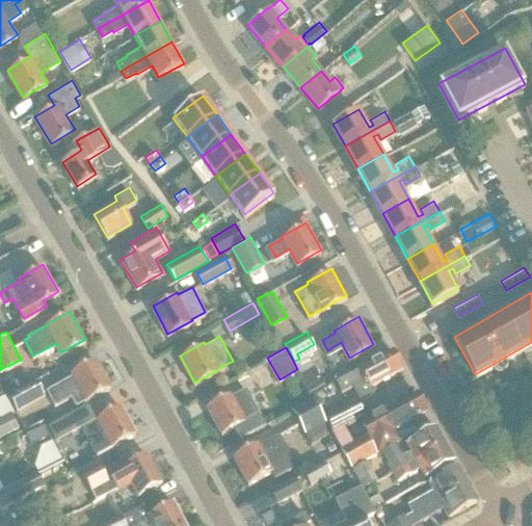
[(360,366),(337,378),(336,379),(341,390),(352,384),(361,399),(375,391),(370,383),(403,365),(393,347),(360,366)]
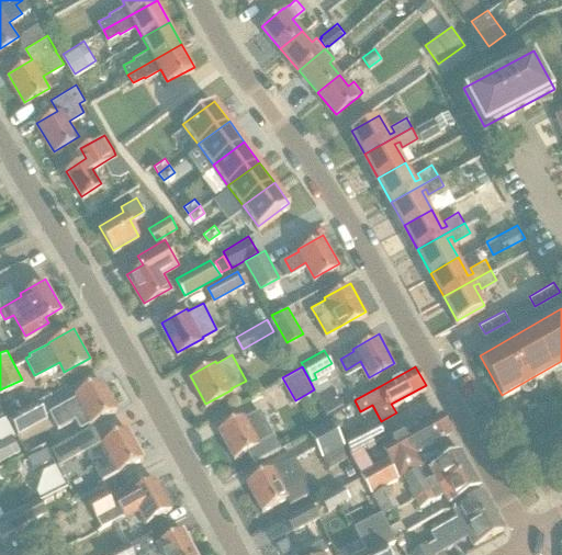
[(75,391),(77,394),(48,409),(58,426),(75,416),(80,426),(91,420),(116,406),(101,376),(75,391)]
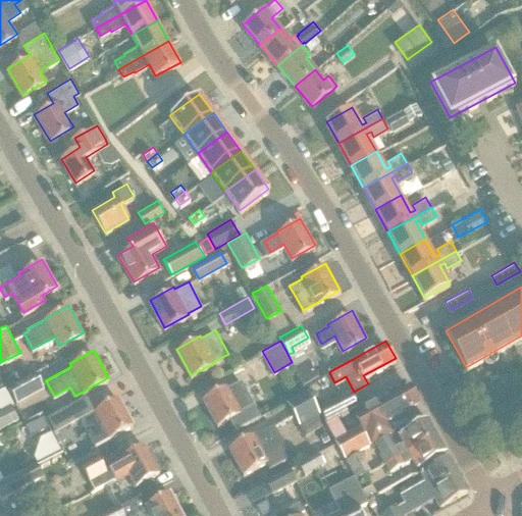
[(318,374),(309,357),(294,365),(303,382),(318,374)]
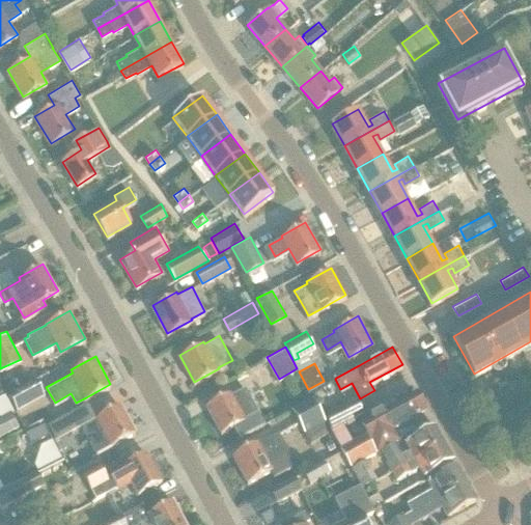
[(504,372),(494,379),(502,393),(512,387),(504,372)]
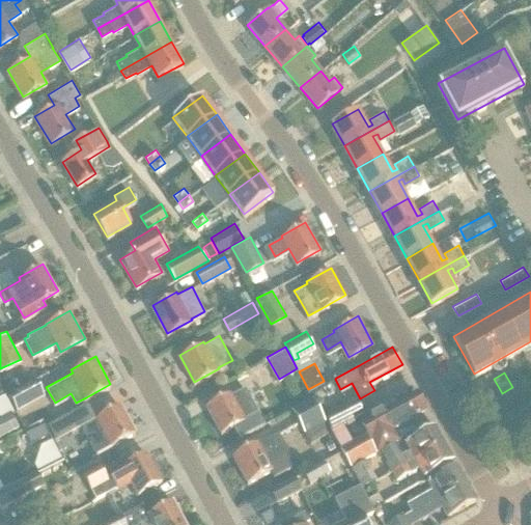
[(35,377),(7,391),(17,408),(44,393),(35,377)]
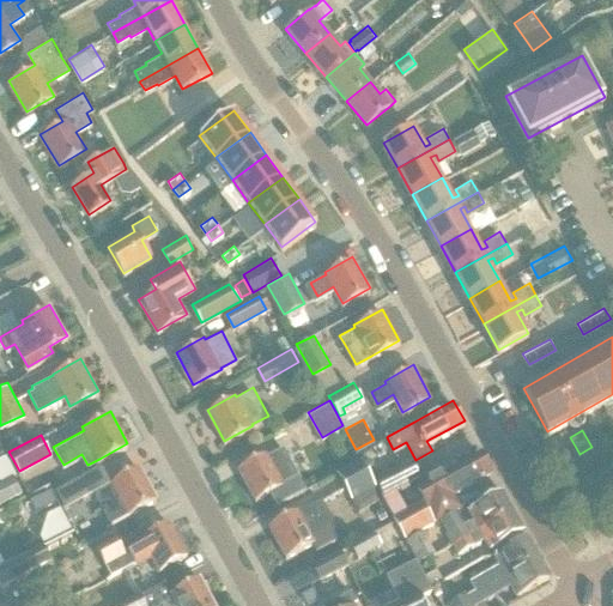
[(266,450),(238,466),(255,497),(269,490),(277,504),(307,489),(298,473),(283,444),(267,453),(266,450)]
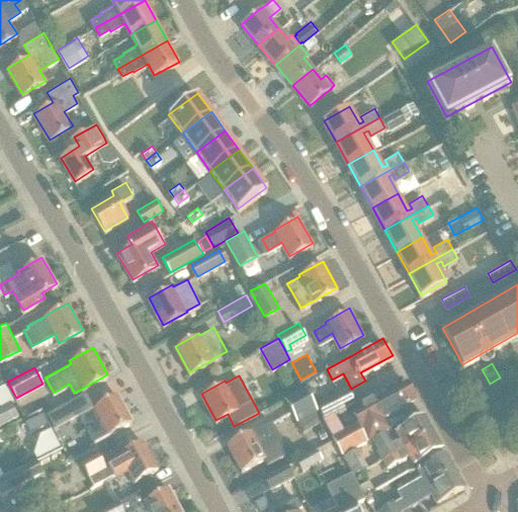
[(358,399),(361,404),(352,409),(368,439),(390,427),(382,414),(415,397),(406,379),(373,398),(370,392),(358,399)]
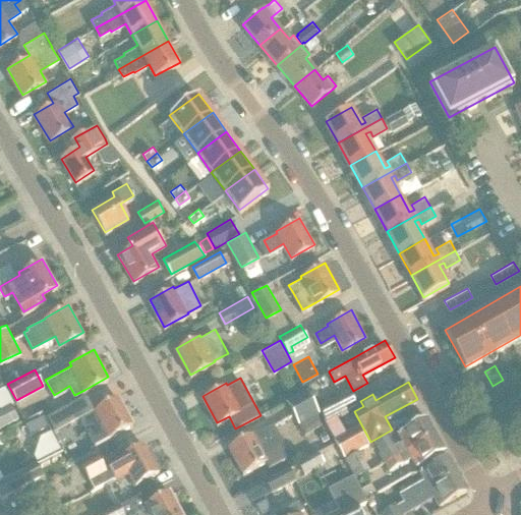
[(306,388),(287,399),(299,421),(319,410),(306,388)]
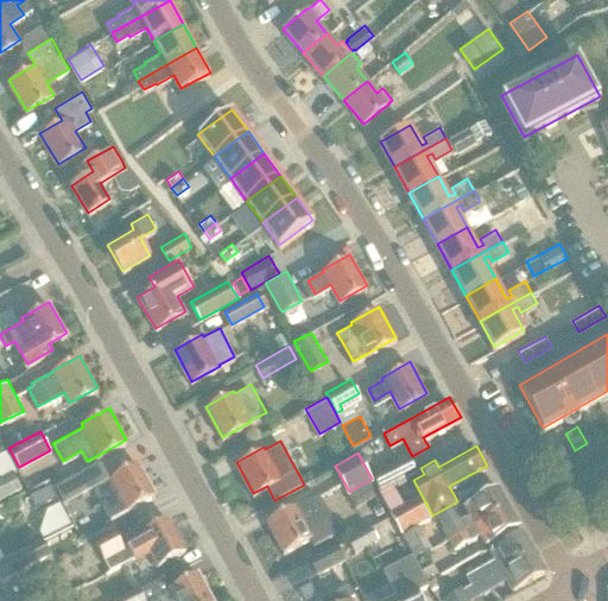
[(416,469),(407,453),(372,472),(380,488),(392,481),(416,469)]
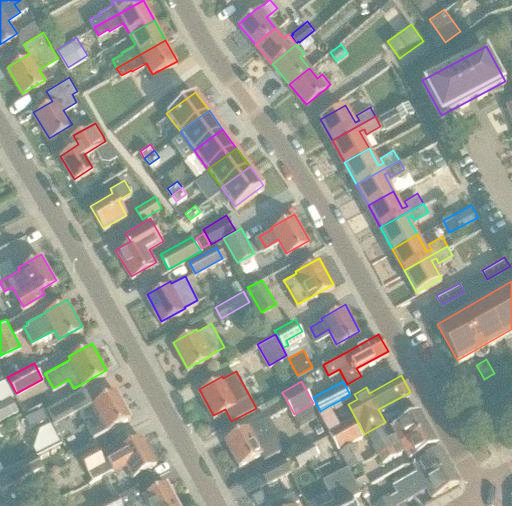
[(116,388),(92,401),(78,408),(93,435),(131,415),(116,388)]
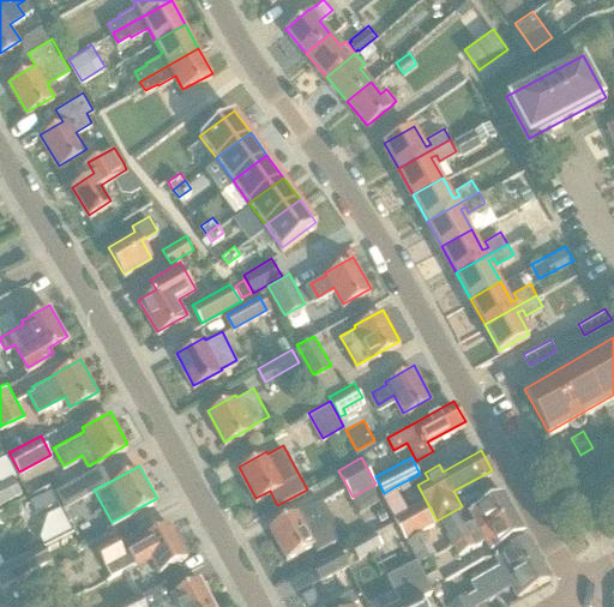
[(11,474),(0,479),(0,502),(20,492),(11,474)]
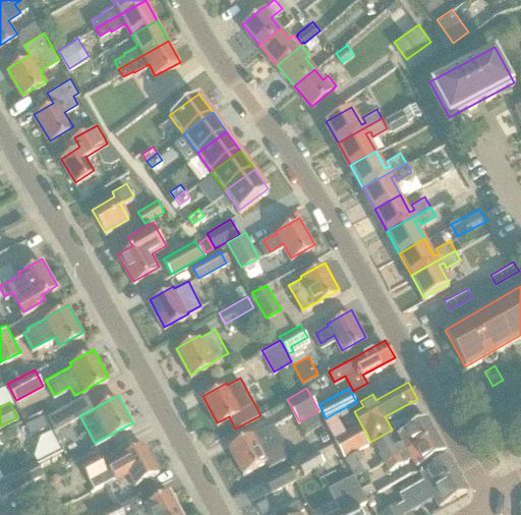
[(326,418),(325,418),(344,455),(369,442),(359,422),(345,430),(336,412),(326,418)]
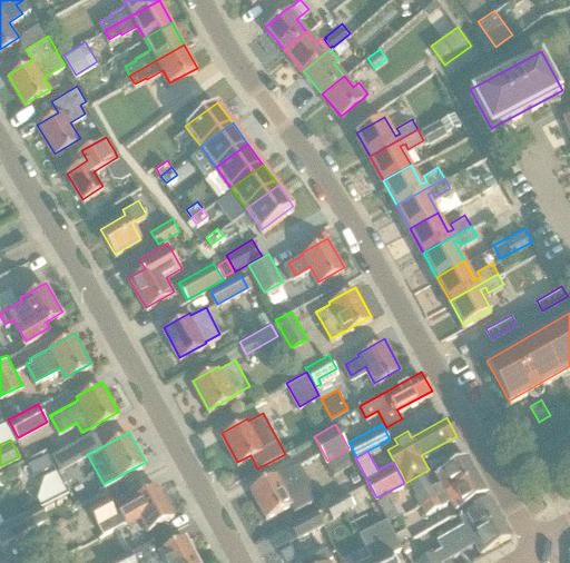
[(32,472),(51,463),(46,452),(28,461),(32,472)]
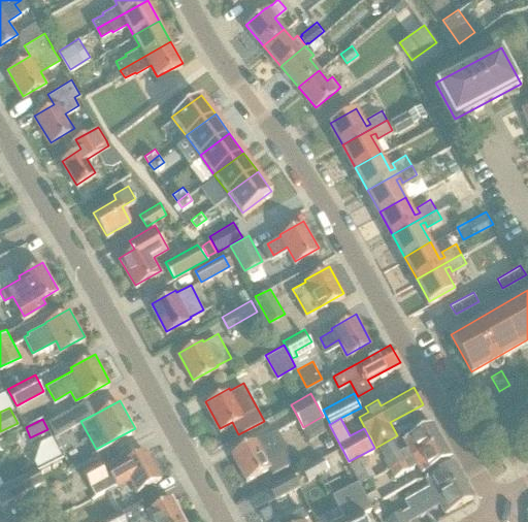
[(390,465),(441,436),(432,420),(403,435),(408,445),(404,447),(404,446),(385,456),(390,465)]
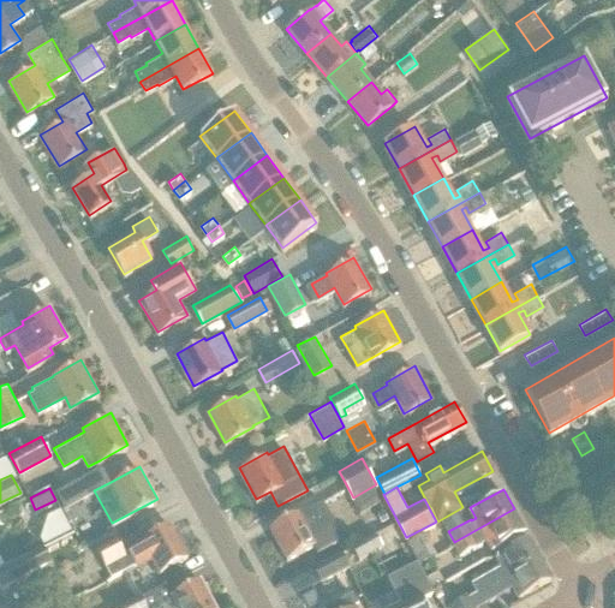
[(322,499),(299,512),(298,510),(269,525),(287,556),(314,542),(317,548),(341,535),(322,499)]
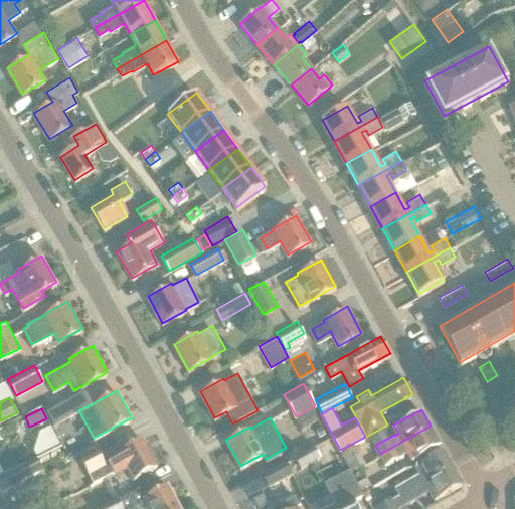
[(431,426),(380,454),(385,463),(403,452),(403,451),(407,449),(411,458),(440,442),(431,426)]
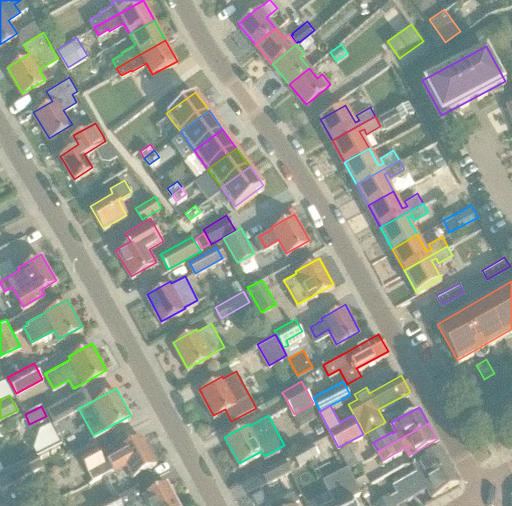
[(119,449),(106,456),(103,458),(96,446),(80,455),(93,478),(103,472),(113,467),(125,460),(133,474),(139,470),(148,465),(156,461),(142,435),(118,448),(119,449)]
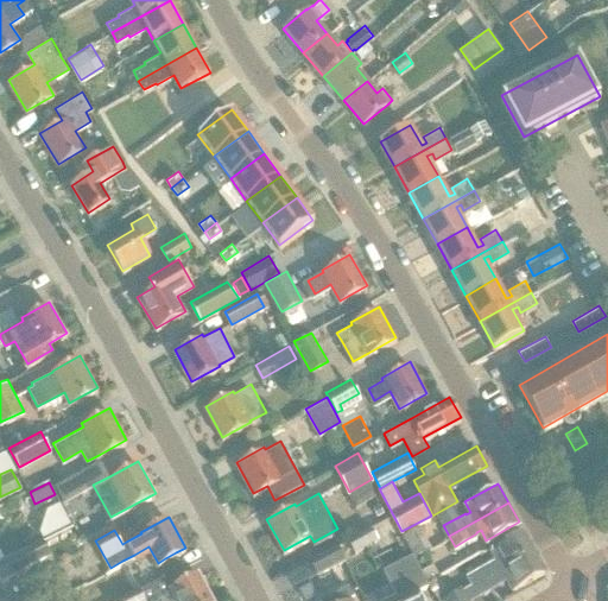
[(355,549),(378,536),(372,524),(348,537),(355,549)]
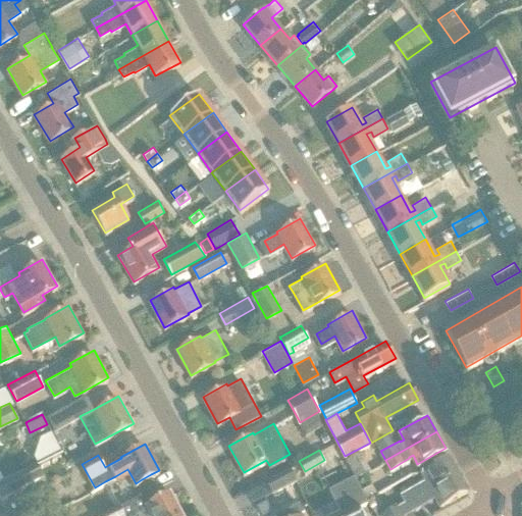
[(370,468),(360,450),(346,457),(356,476),(370,468)]
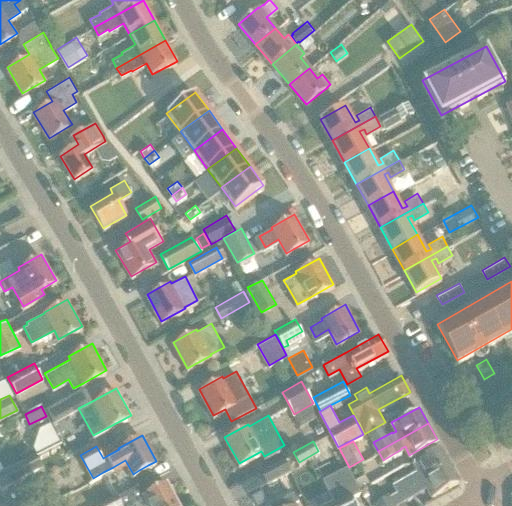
[(397,490),(449,461),(440,445),(412,460),(417,468),(392,482),(397,490)]
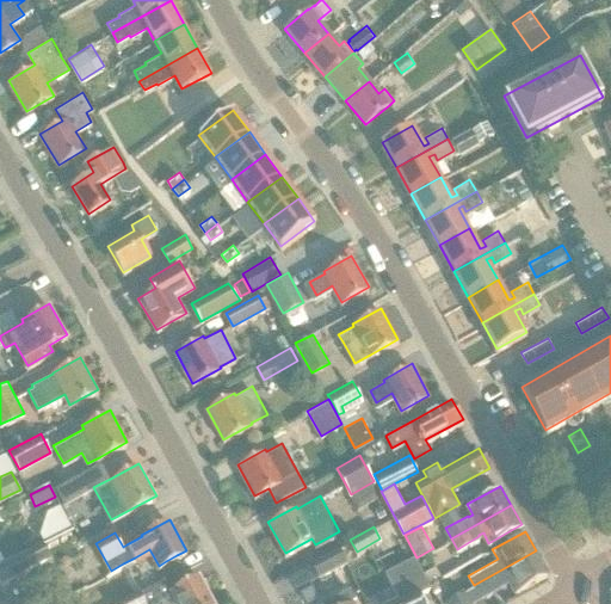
[(42,541),(11,556),(0,561),(0,579),(0,580),(50,555),(42,541)]
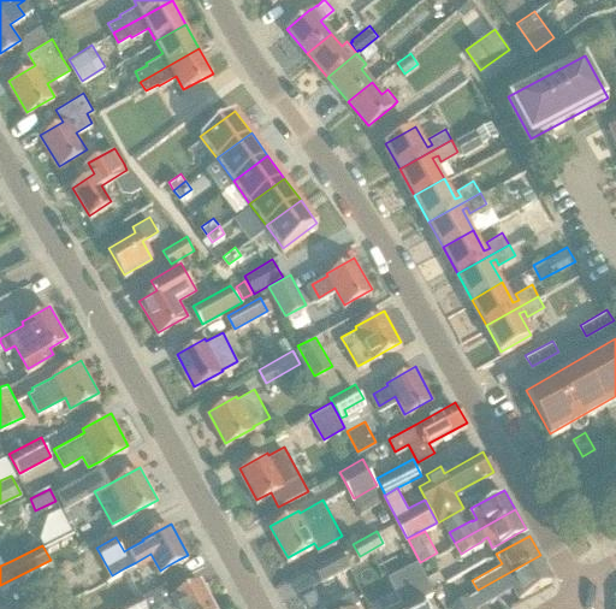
[(321,579),(349,565),(342,550),(314,565),(321,579)]
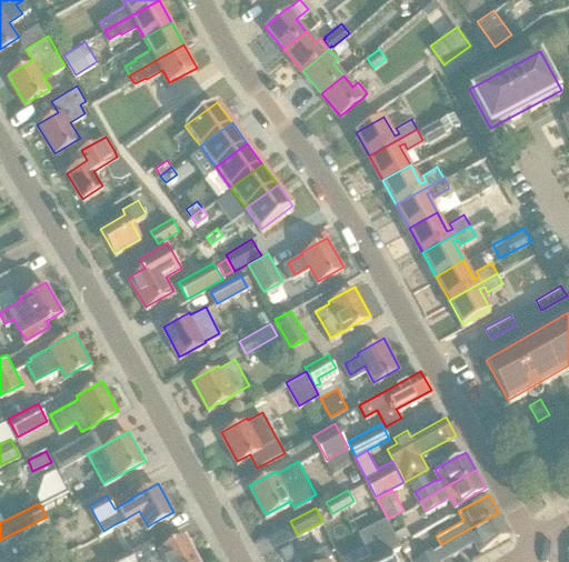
[(499,512),(441,544),(412,560),(413,561),(440,561),(439,558),(473,539),(479,548),(510,531),(499,512)]
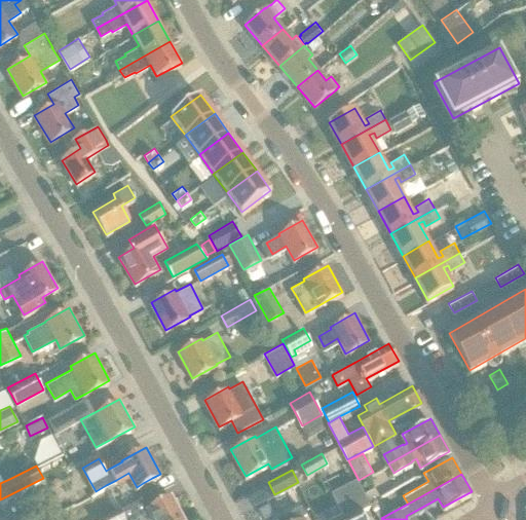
[(152,478),(143,483),(148,493),(158,487),(152,478)]
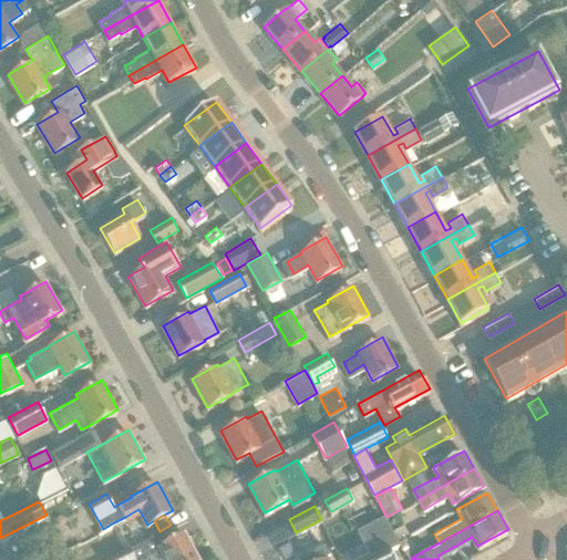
[(357,559),(393,559),(389,549),(399,543),(383,515),(356,529),(368,553),(357,559)]
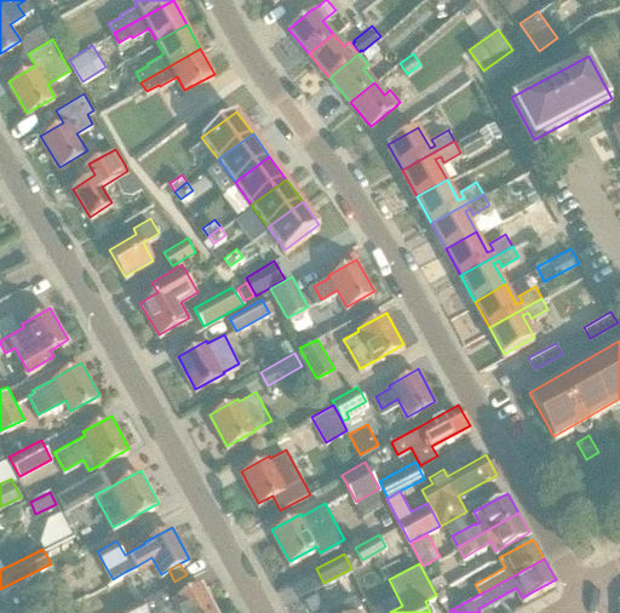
[(442,572),(430,579),(436,590),(448,583),(442,572)]
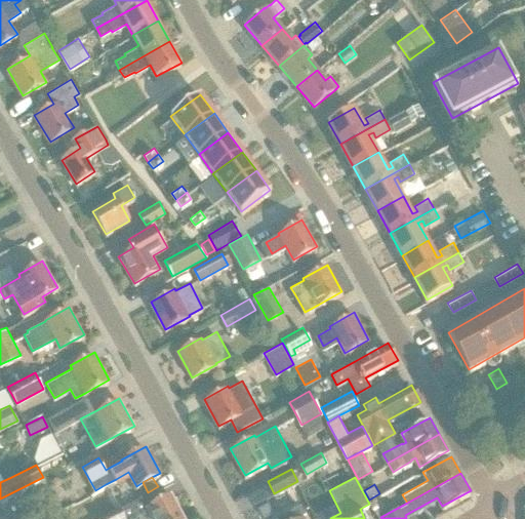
[(185,518),(170,492),(147,506),(148,507),(136,513),(138,518),(148,518),(153,517),(154,518),(185,518)]
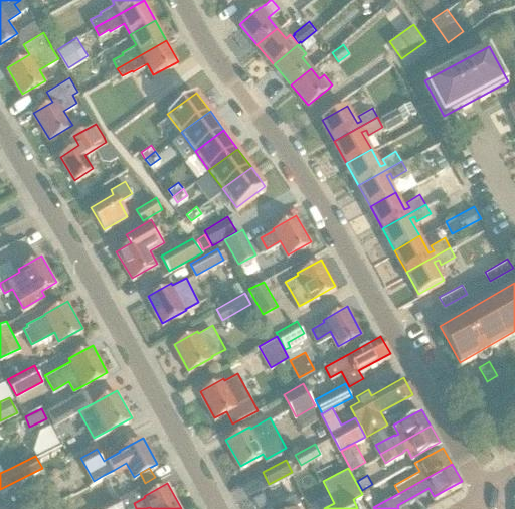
[(372,484),(362,490),(368,501),(378,495),(372,484)]
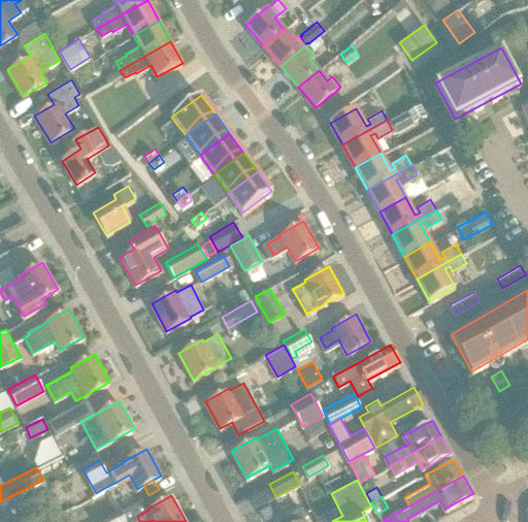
[(306,521),(305,519),(307,518),(302,507),(276,519),(277,521),(306,521)]
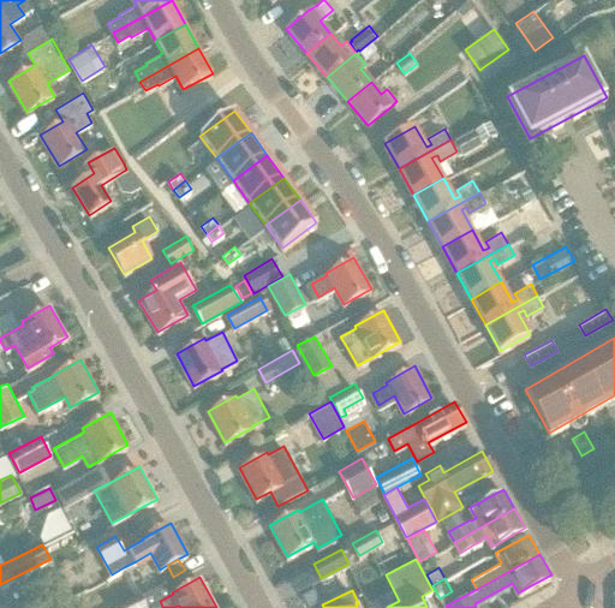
[(40,592),(17,603),(18,607),(41,607),(47,606),(40,592)]
